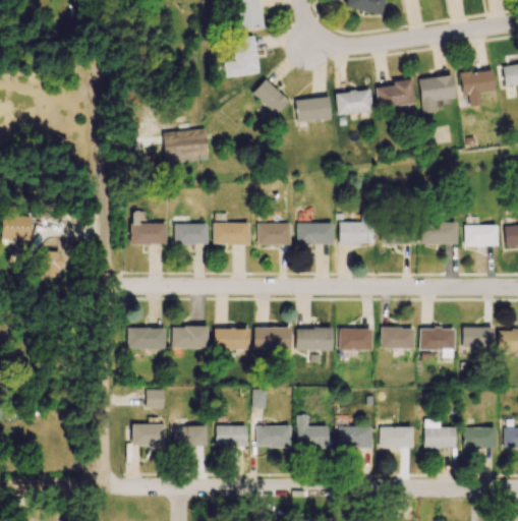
[(264,26),(259,0),(236,0),(241,31),(264,26)]
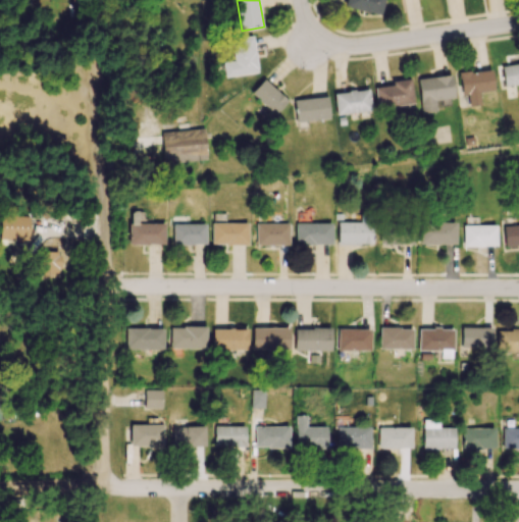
[(381,15),(385,0),(348,0),(346,6),(381,15)]
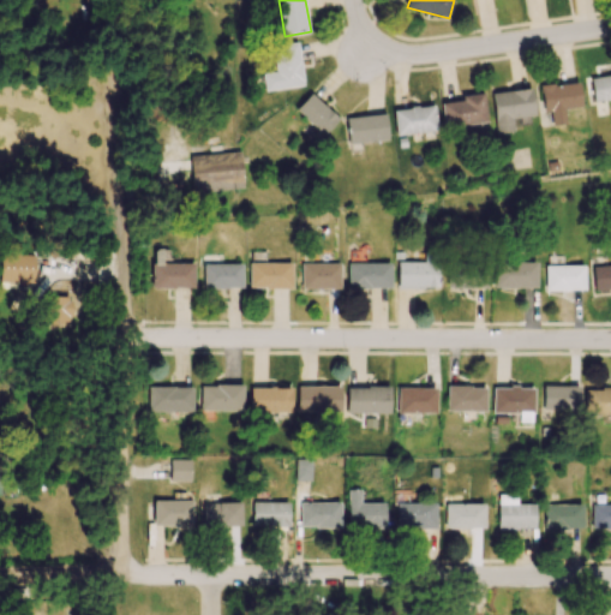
[(265,73),(267,90),(305,87),(301,43),(275,46),(277,72),(265,73)]
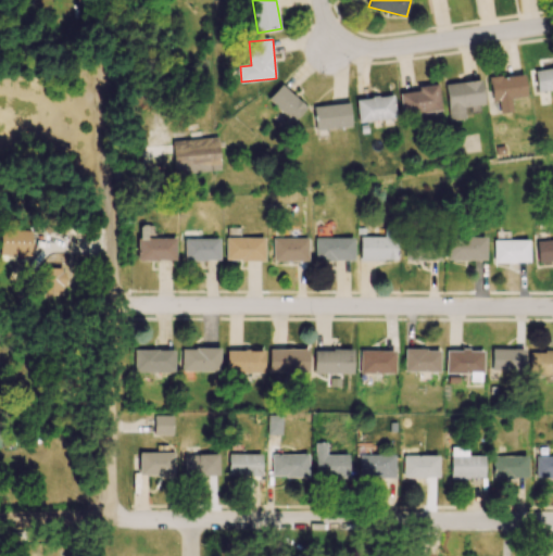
[(540,91),(552,89),(552,67),(538,68),(540,91)]
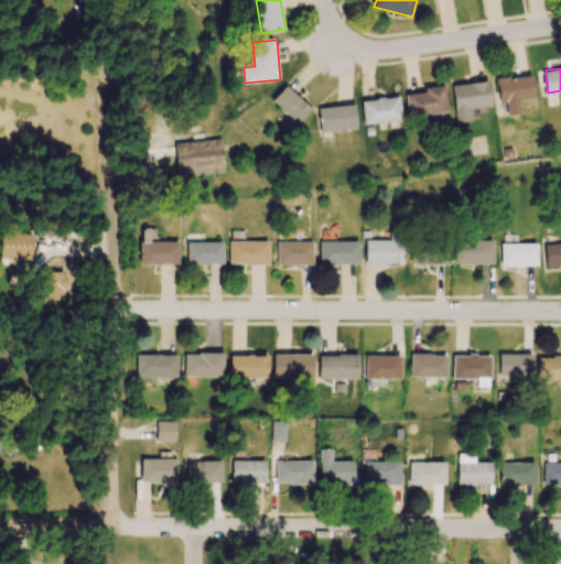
[(498,79),(502,106),(521,105),(520,100),(536,98),(533,75),(498,79)]
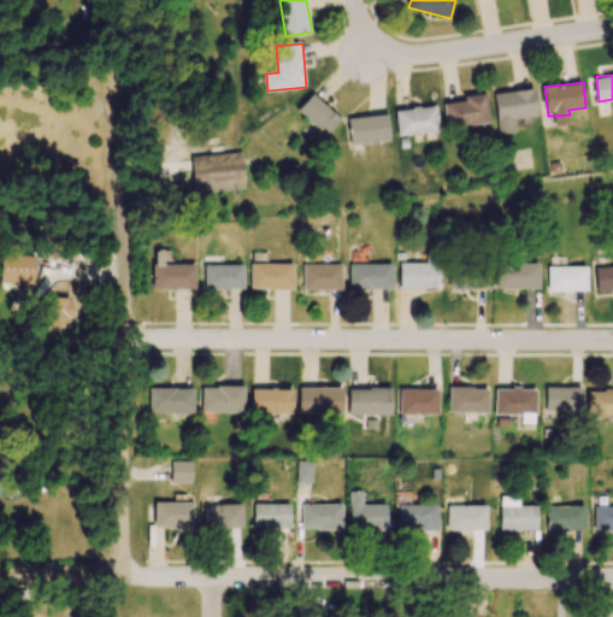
[(540,116),(535,88),(496,94),(502,134),(518,131),(517,119),(540,116)]
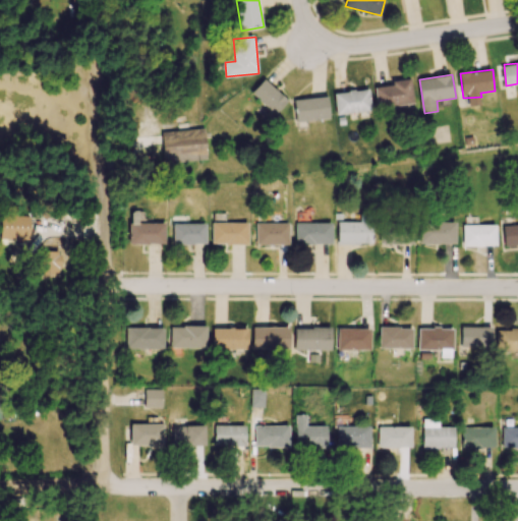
[(415,103),(411,78),(394,81),(395,84),(376,88),(380,109),(415,103)]
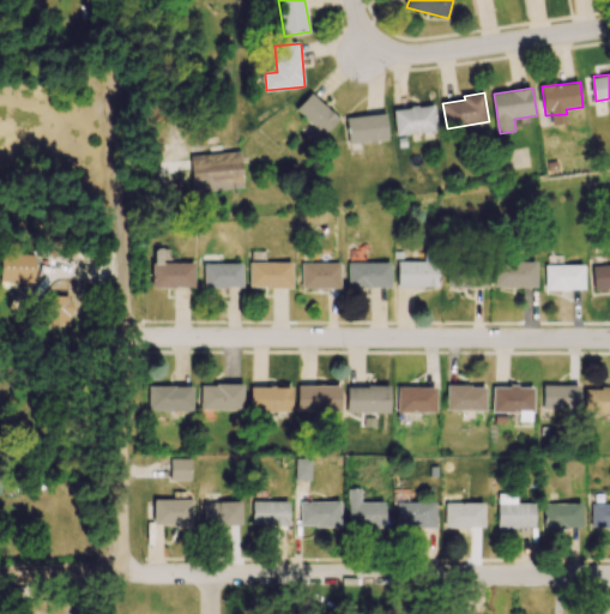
[(326,134),(340,119),(313,94),(297,109),(326,134)]
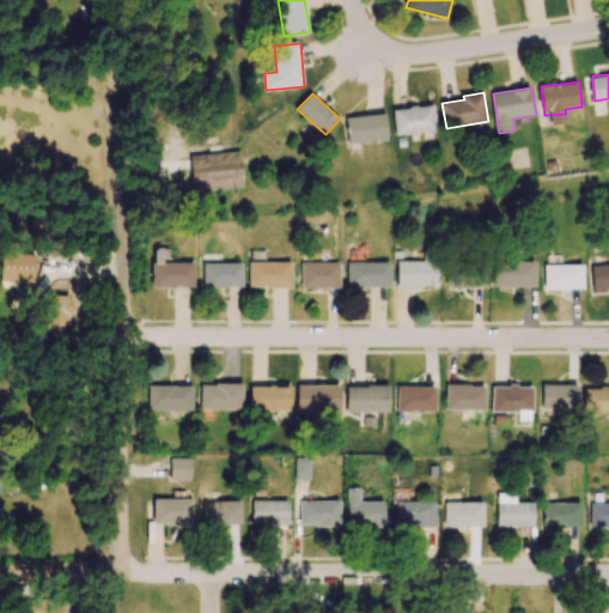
[(395,109),(397,134),(438,131),(436,105),(395,109)]
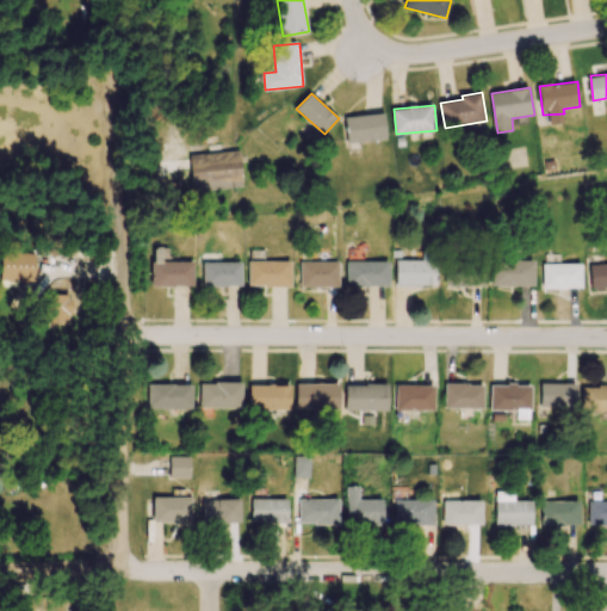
[(348,142),(386,141),(386,115),(347,116),(348,142)]
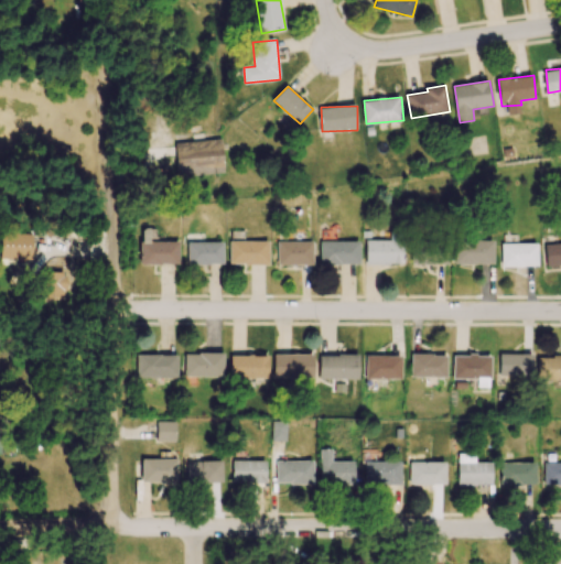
[(224,140),(177,142),(180,176),(226,173),(224,140)]
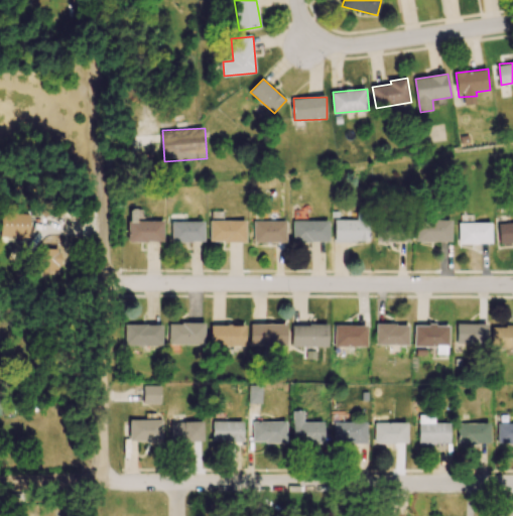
[(164,221),(145,221),(144,209),(129,210),(130,242),(164,241),(164,221)]
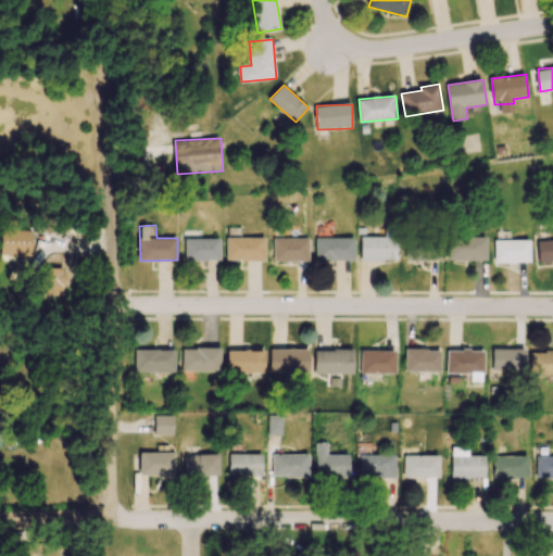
[(34,230),(1,229),(0,254),(33,255),(34,230)]
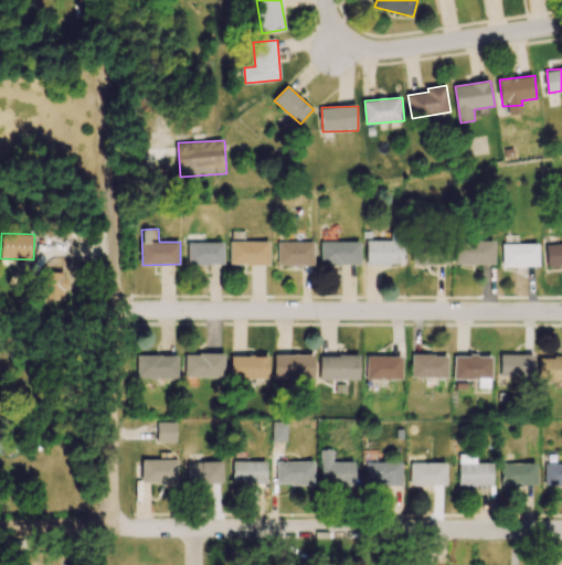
[(368,265),(405,264),(404,233),(393,233),(393,241),(368,241),(368,265)]
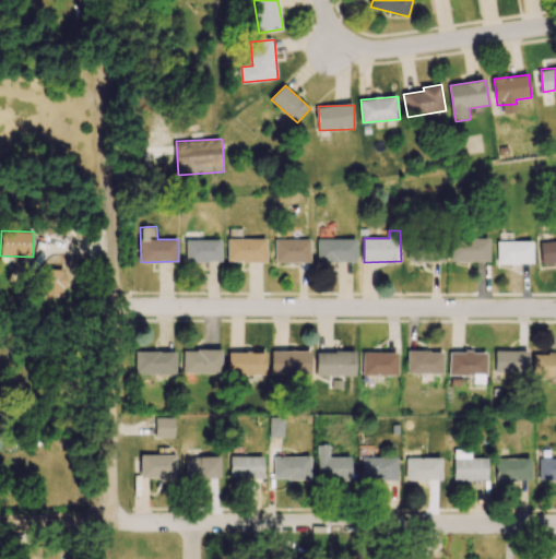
[(491,262),(491,238),(452,238),(452,262),(491,262)]
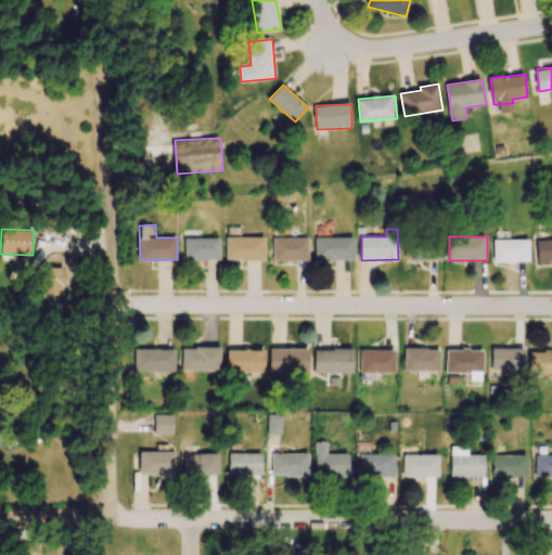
[(220,237),(185,239),(187,260),(221,259),(220,237)]
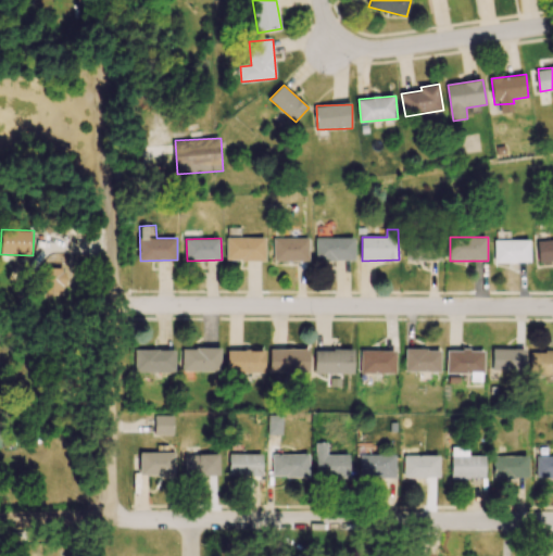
[(228,260),(266,261),(266,238),(228,238),(228,260)]
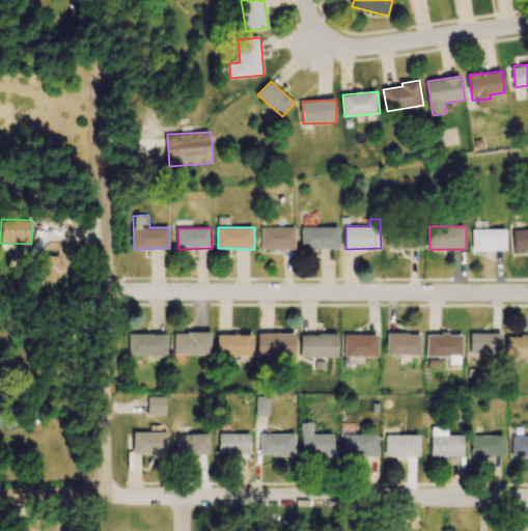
[(296,227),(262,227),(262,249),(296,249),(296,227)]
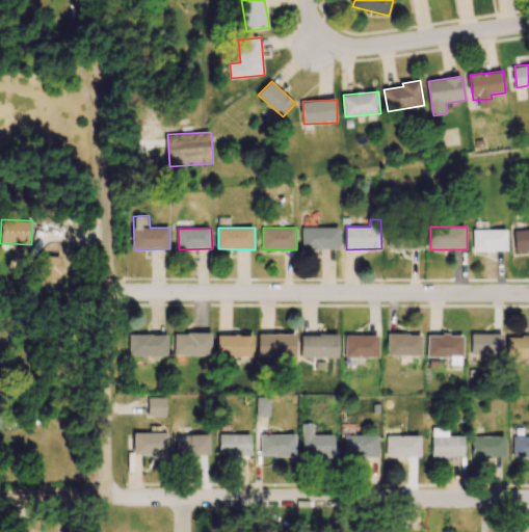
[(341,228),(303,229),(303,249),(341,249),(341,228)]
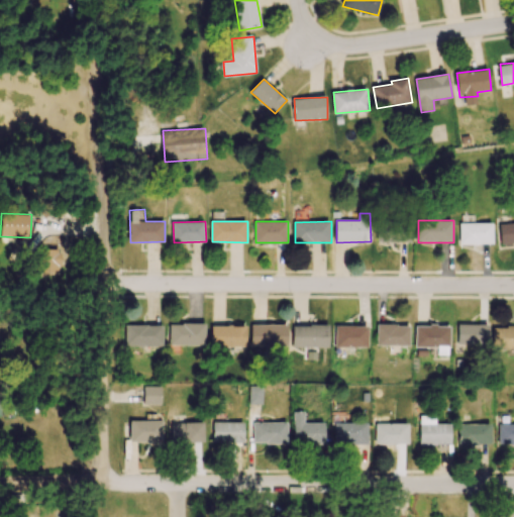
[(411,241),(410,221),(379,222),(380,242),(411,241)]
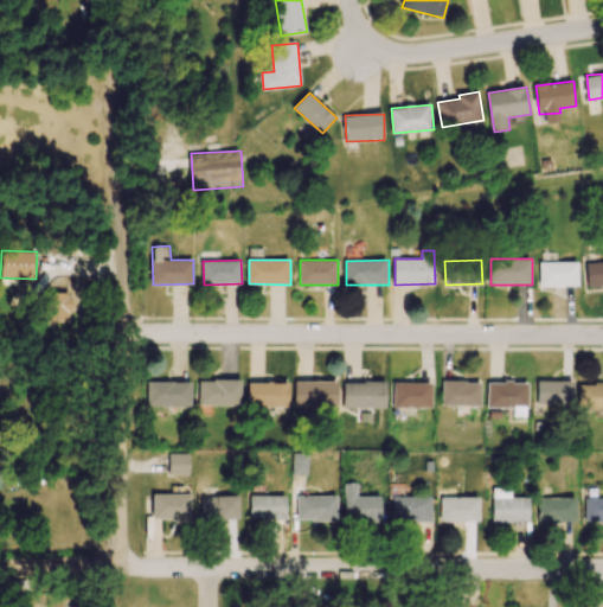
[(602,261),(588,262),(589,287),(602,286),(602,261)]
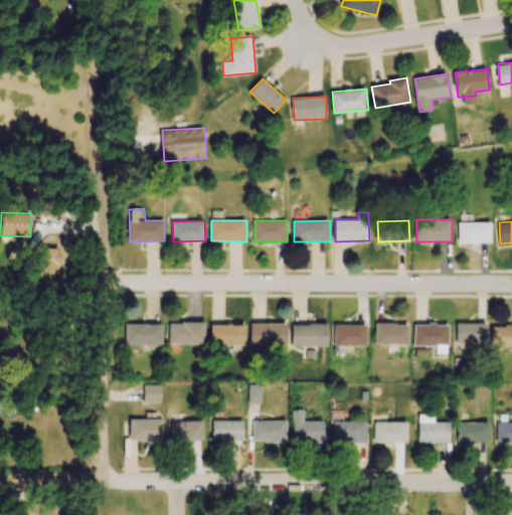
[(492,223),(460,222),(459,242),(492,243),(492,223)]
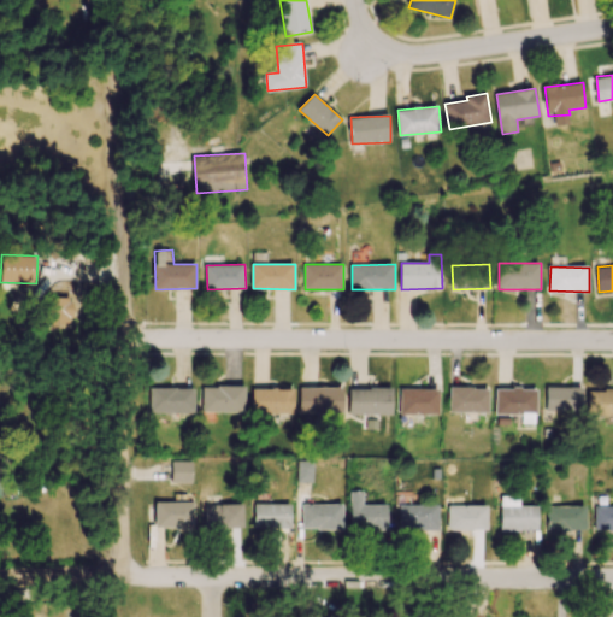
[(72,325),(72,297),(47,298),(47,325),(72,325)]
